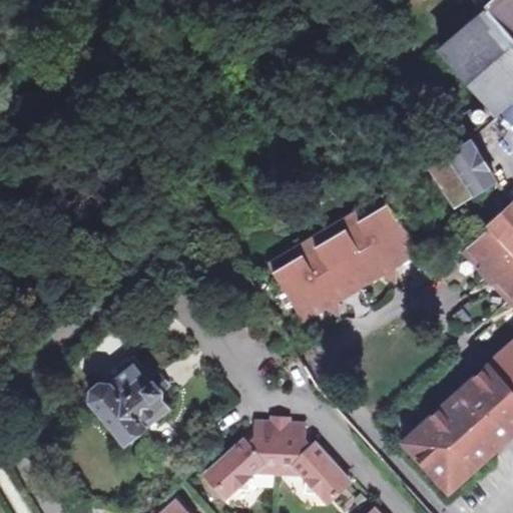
[(512,0),(497,0),(441,48),(485,99),(495,110),(512,94),(512,0)]
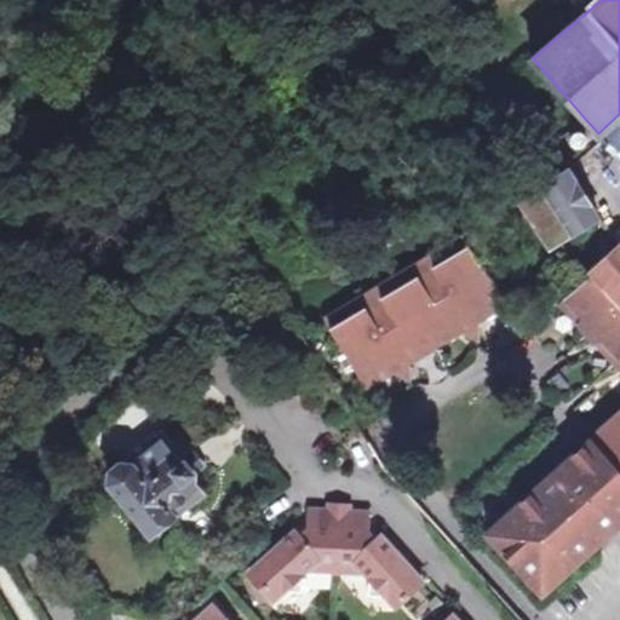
[(619,114),(598,133),(612,148),(619,141),(619,114)]
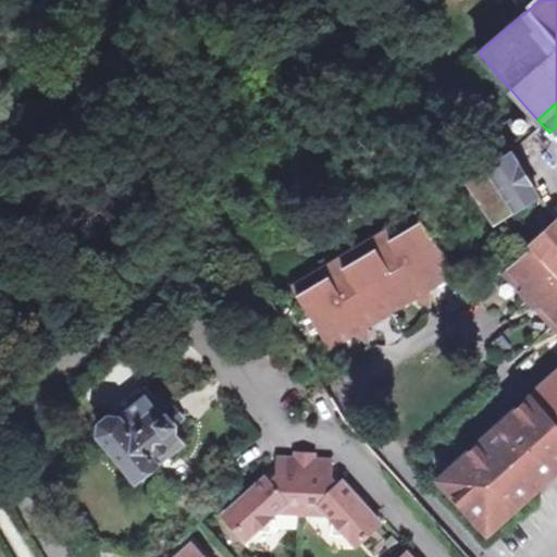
[(496,222),(540,195),(512,153),(469,181),(496,222)]
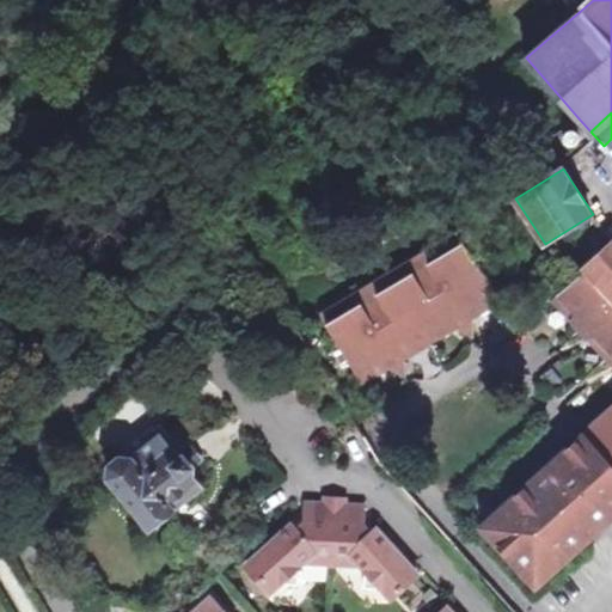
[(475,256),(459,231),(318,316),(359,384),(373,375),(377,363),(385,368),(403,357),(403,348),(417,349),(439,337),(444,323),(453,329),(472,317),(472,306),(485,310),(503,298),(475,256)]
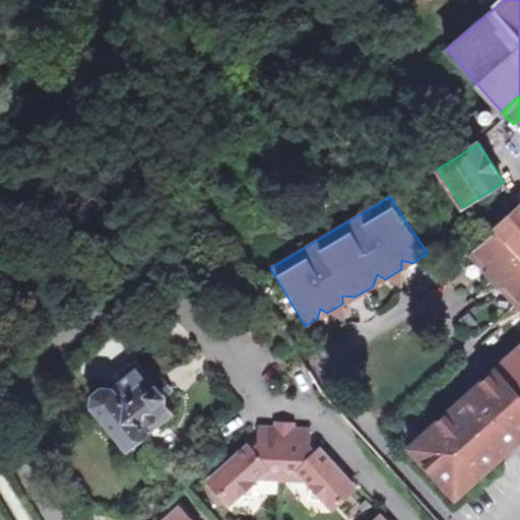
[(519,345),(494,370),(519,399),(519,208),(499,229),(519,251),(519,345)]
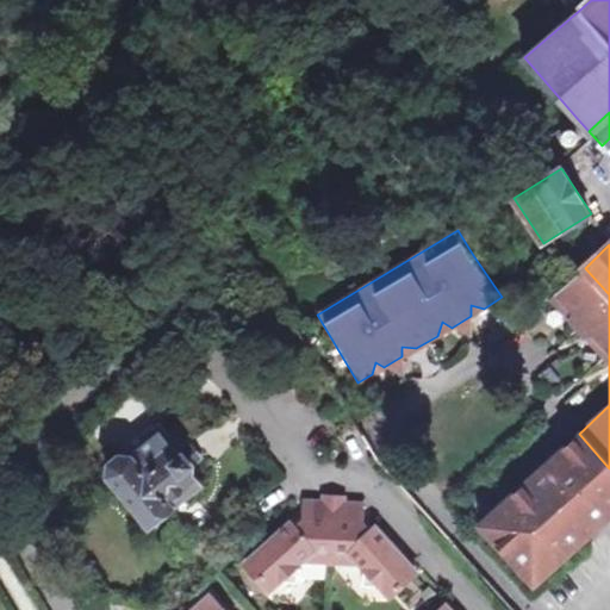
[(578,329),(609,300),(609,294),(585,268),(551,298),(560,309),(576,312),(572,322),(578,329)]
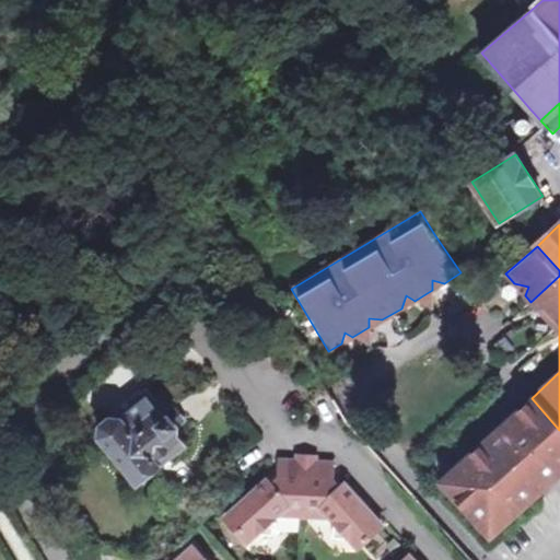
[(555,329),(559,324),(559,276),(531,302),(536,307),(547,306),(549,323),(555,329)]
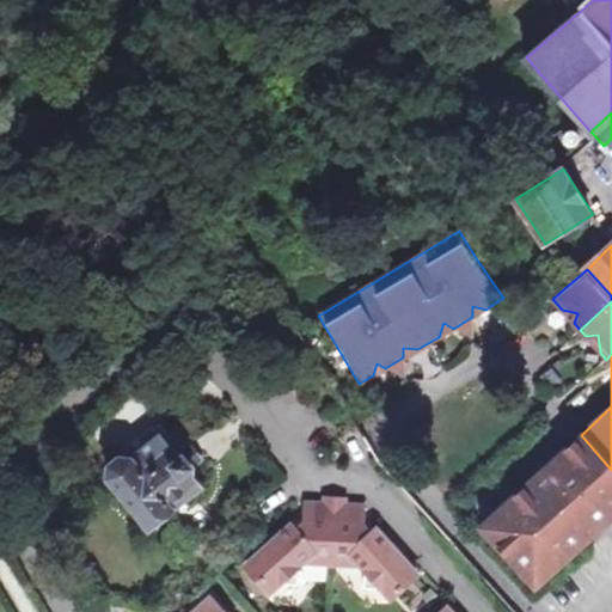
[(472,306),(472,317),(485,310),(472,306)]
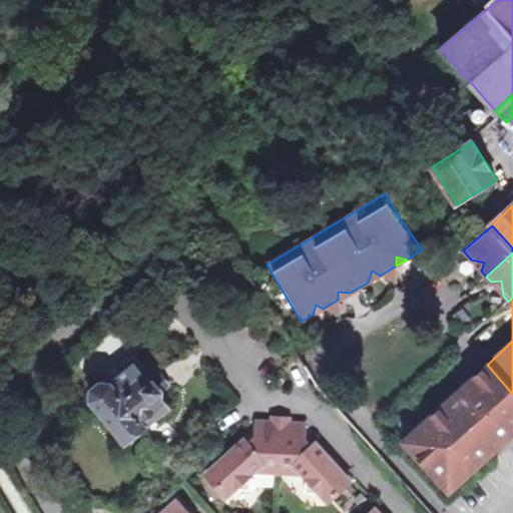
[(484,263),(471,260),(481,271),(484,263)]
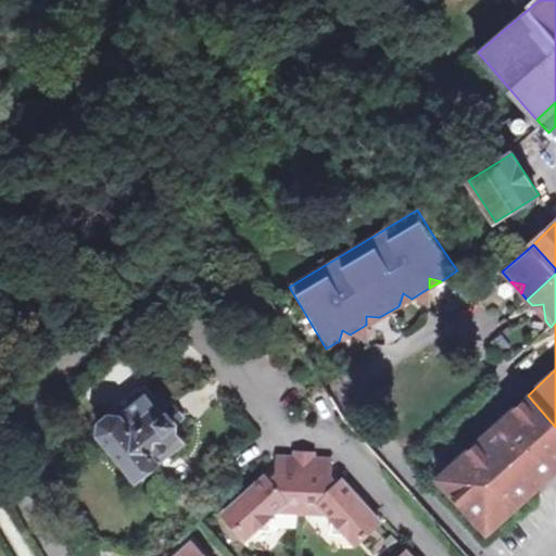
[(403,293),(399,306),(412,299),(403,293)]
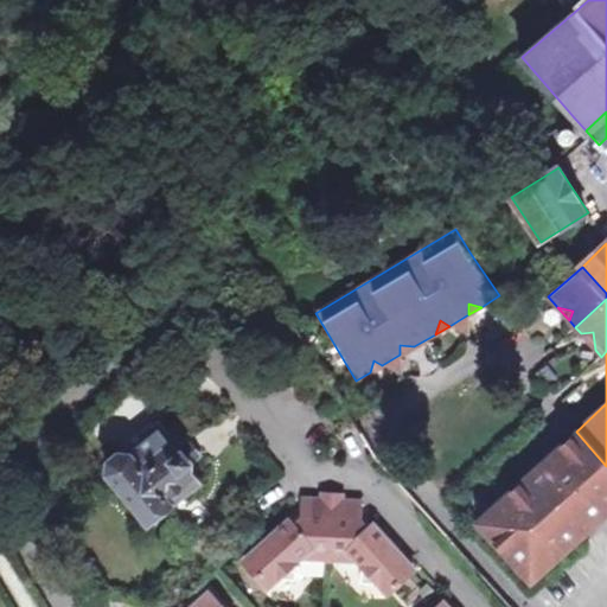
[(593,332),(581,333),(595,350),(593,332)]
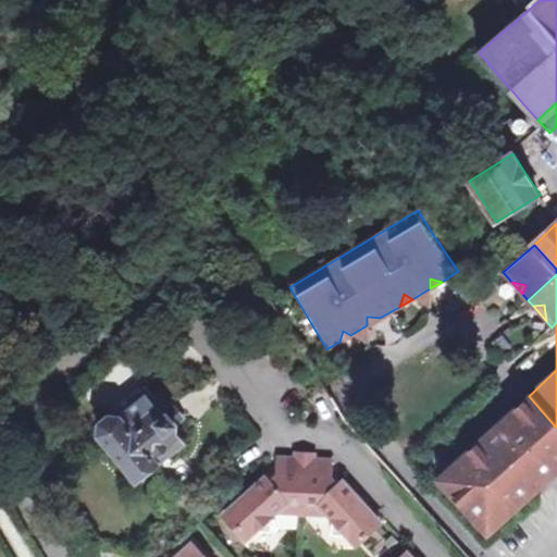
[(343,331),(339,342),(350,335),(343,331)]
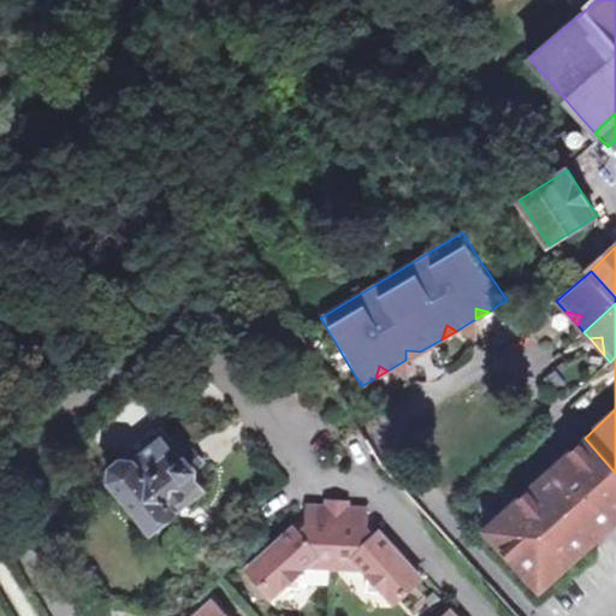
[(152,532),(203,492),(195,481),(197,468),(203,463),(190,446),(182,454),(172,452),(163,440),(169,436),(163,428),(111,468),(111,481),(152,532)]
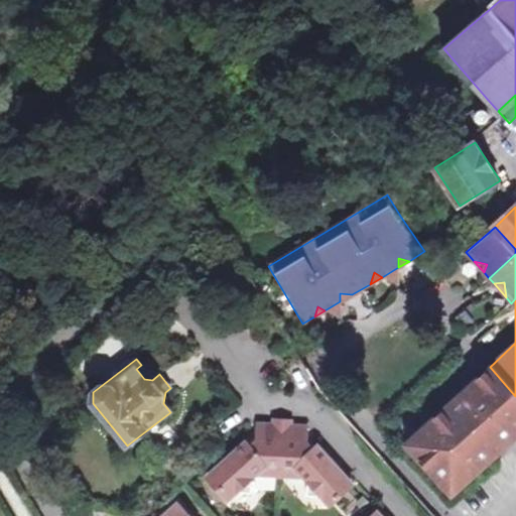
[(515,436),(515,396),(490,367),(405,442),(454,495),(515,436)]
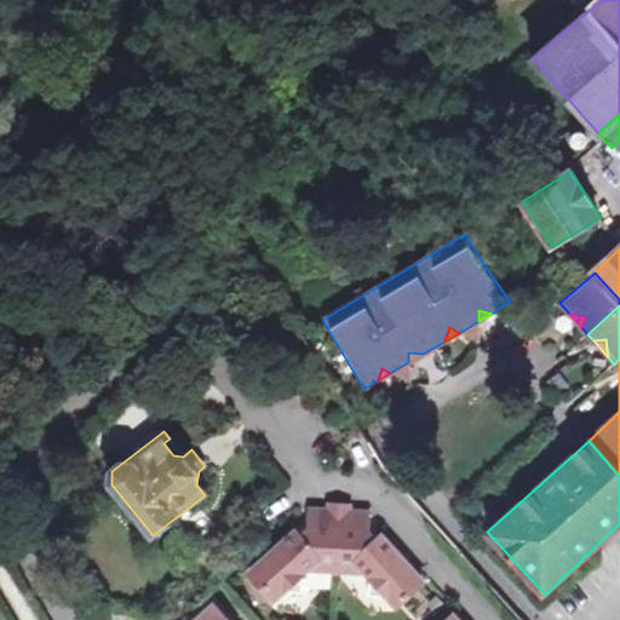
[(354,562),(368,578),(369,597),(406,598),(423,581),(382,538),(377,543),(367,540),(367,512),(350,512),(350,506),(329,506),(329,511),(313,511),(310,538),(299,538),(294,533),(250,573),(267,592),(304,593),(304,574),(320,560),(354,562)]
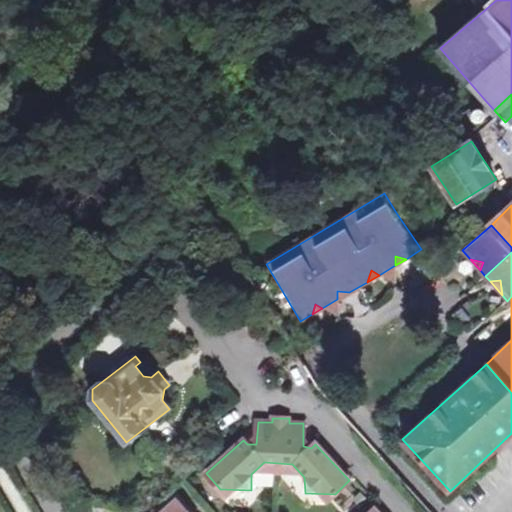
[(264,462),(251,474),(304,477),(292,464),(264,462)]
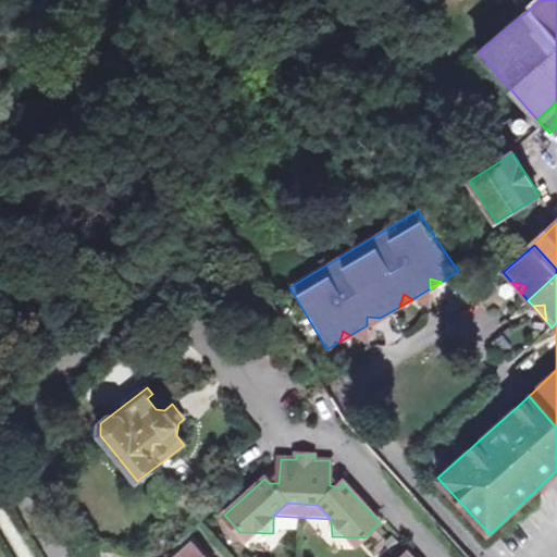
[(202,556),(192,545),(177,556),(202,556)]
